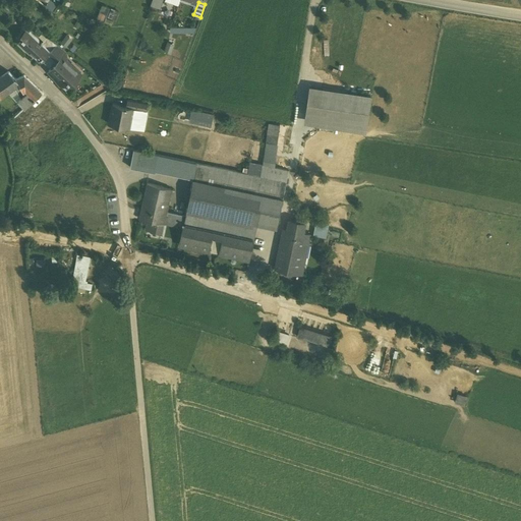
[(98,15),(115,22),(120,11),(103,4),(98,15)]
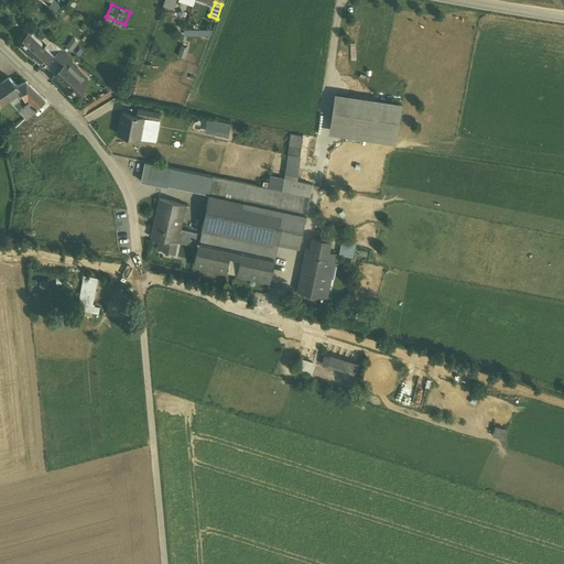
[(42,44),(31,34),(23,42),(25,43),(21,47),(32,57),(33,56),(40,62),(50,51),(45,46),(43,50),(40,46),(42,44)]
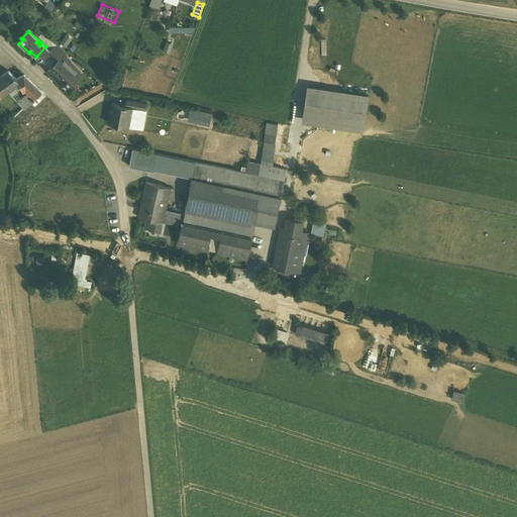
[(56,44),(46,37),(41,42),(45,46),(36,57),(40,61),(47,54),(56,44)]
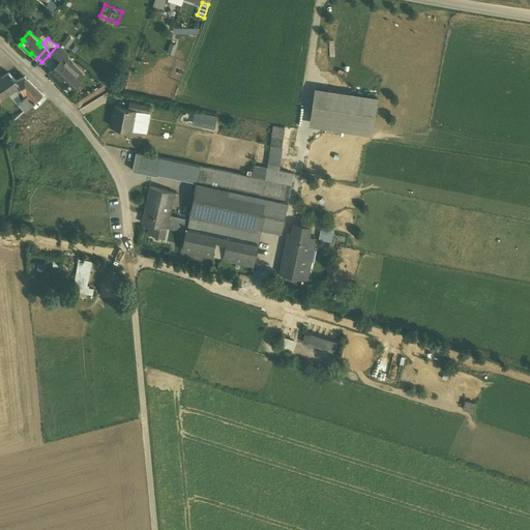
[(171,41),(168,51),(175,54),(178,45),(171,41)]
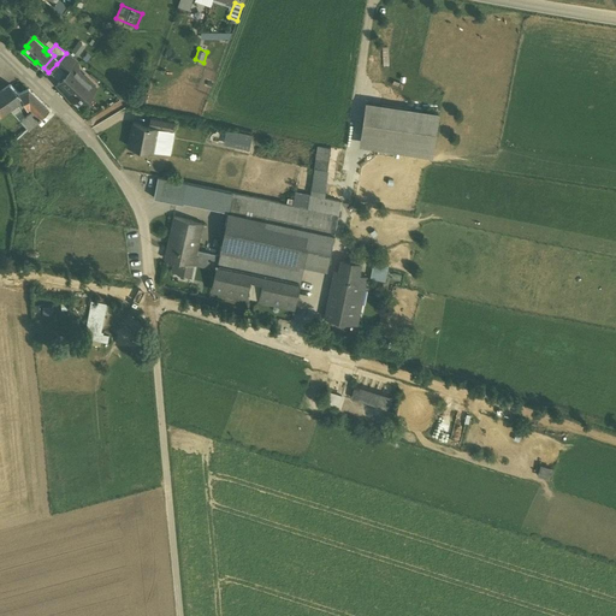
[(66,53),(57,64),(61,69),(72,58),(66,53)]
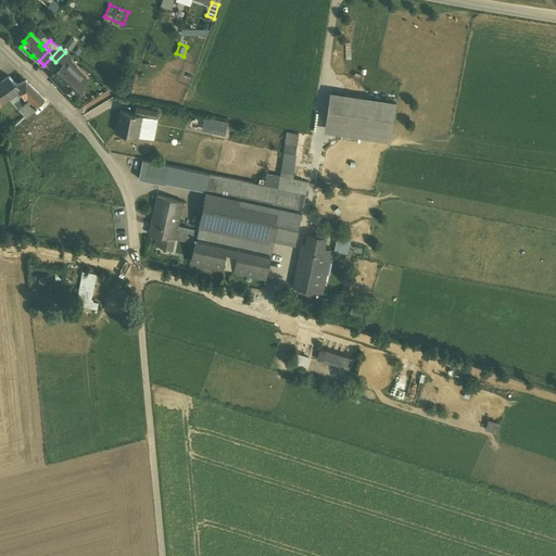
[(65,52),(55,62),(61,66),(66,61),(67,62),(72,57),(65,52)]
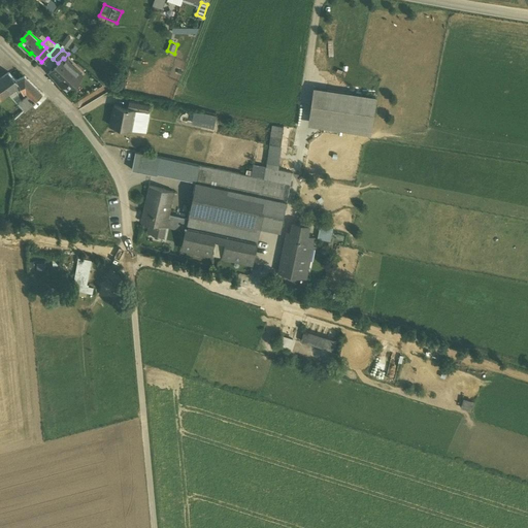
[(64,59),(63,58),(58,63),(48,72),(65,88),(69,84),(74,78),(76,80),(81,75),(64,59)]
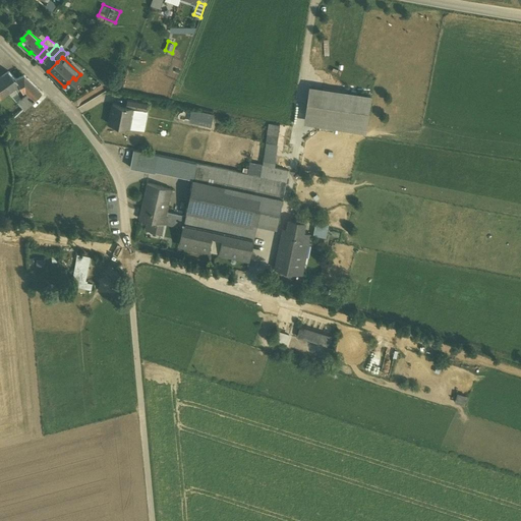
[(42,93),(24,75),(15,78),(8,71),(0,76),(0,98),(14,88),(22,98),(19,101),(24,108),(31,103),(42,93)]
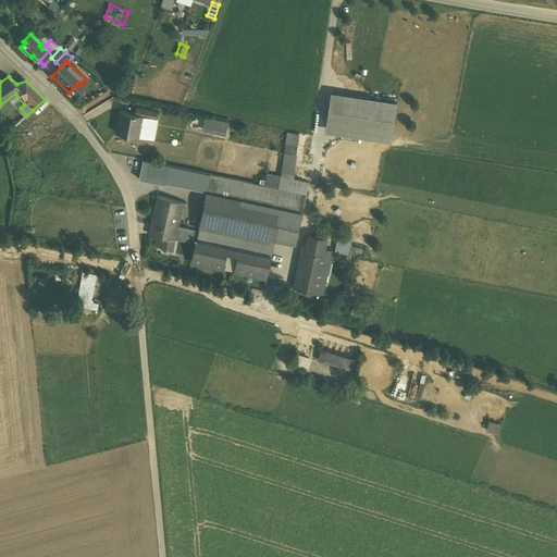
[(326,131),(390,140),(395,102),(332,93),(326,131)]
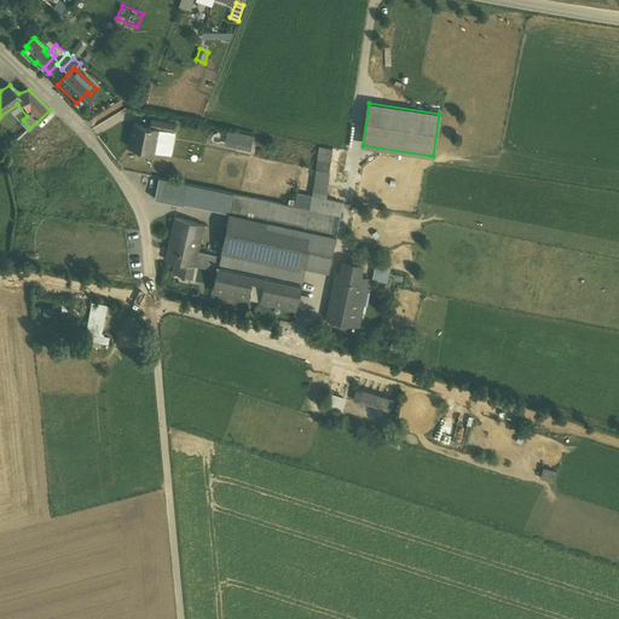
[(174,123),(151,119),(150,126),(149,127),(157,128),(156,129),(173,133),(174,123)]
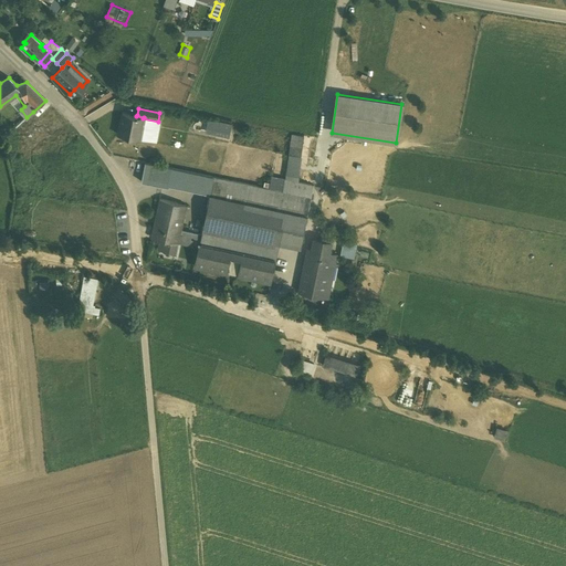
[(135,116),(122,114),(117,135),(139,139),(140,129),(143,118),(144,117),(136,116),(137,115),(135,115),(135,116)]
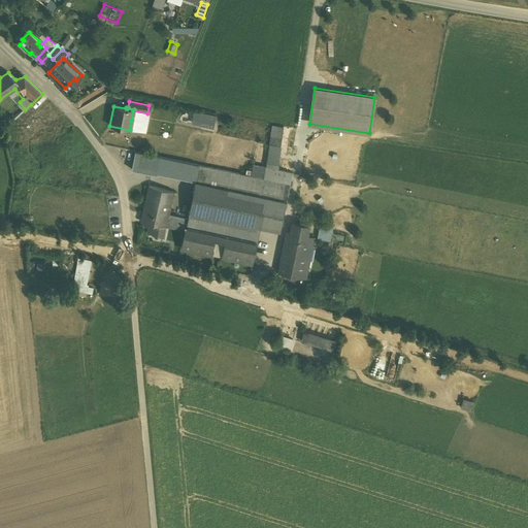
[(147,113),(133,110),(131,121),(145,124),(147,113)]
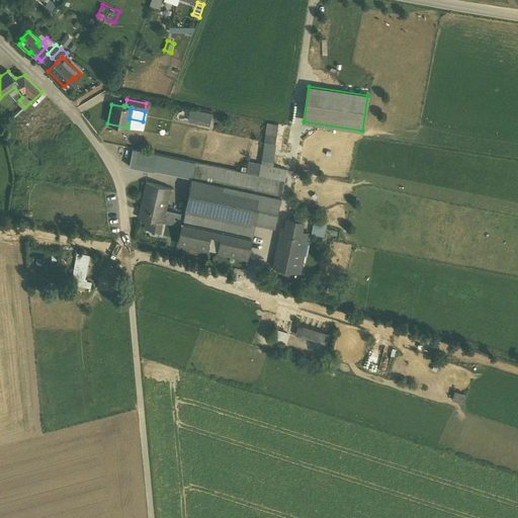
[(190,110),(188,121),(207,126),(210,115),(190,110)]
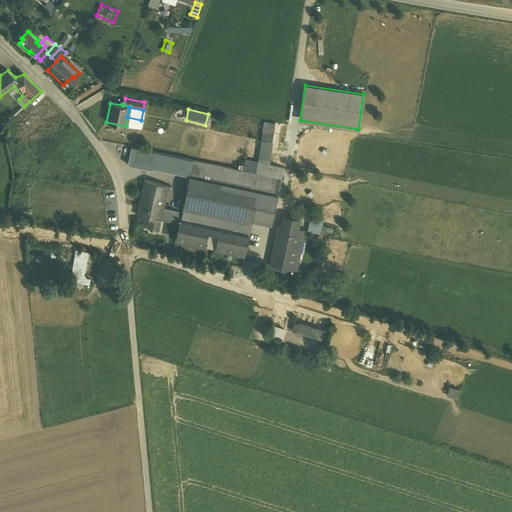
[(265,119),(256,161),(268,164),(277,121),(265,119)]
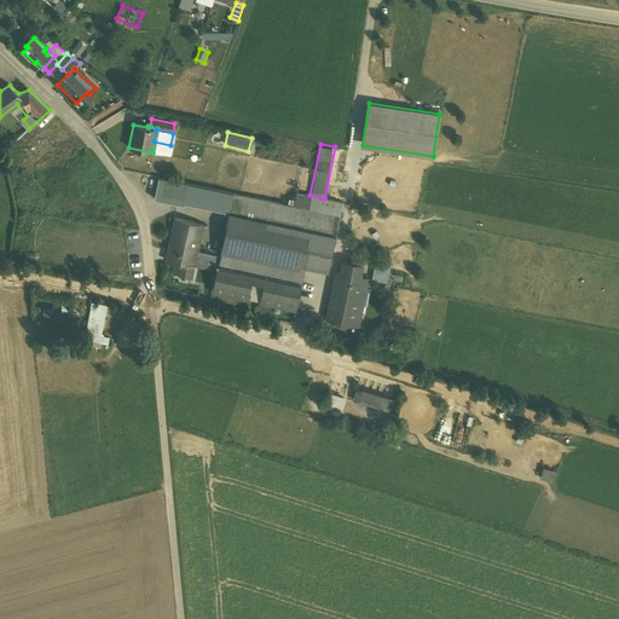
[(233,194),(158,178),(157,187),(185,194),(183,204),(184,206),(185,203),(230,213),(233,194)]
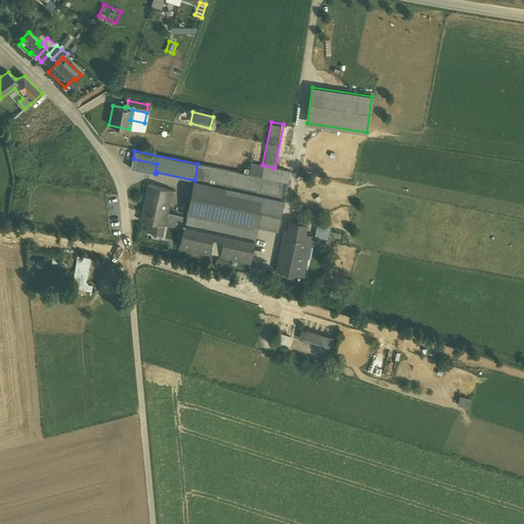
[(157,164),(133,159),(131,169),(155,173),(157,164)]
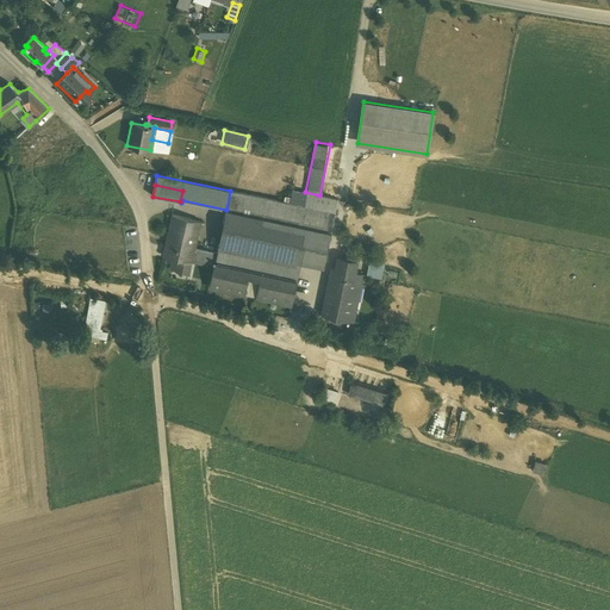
[(305,192),(292,190),(290,204),(335,212),(338,199),(319,195),(305,192)]
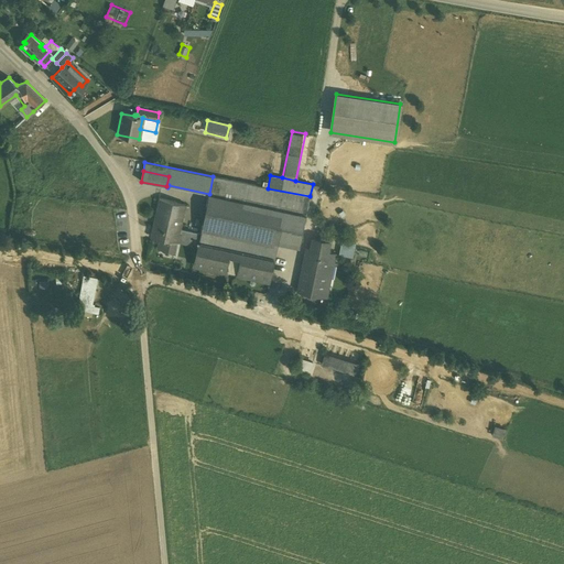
[(268,188),(213,176),(209,194),(252,203),(246,236),(263,239),(260,257),(274,260),(274,259),(273,259),(278,242),(300,247),(306,214),(310,196),(268,188)]
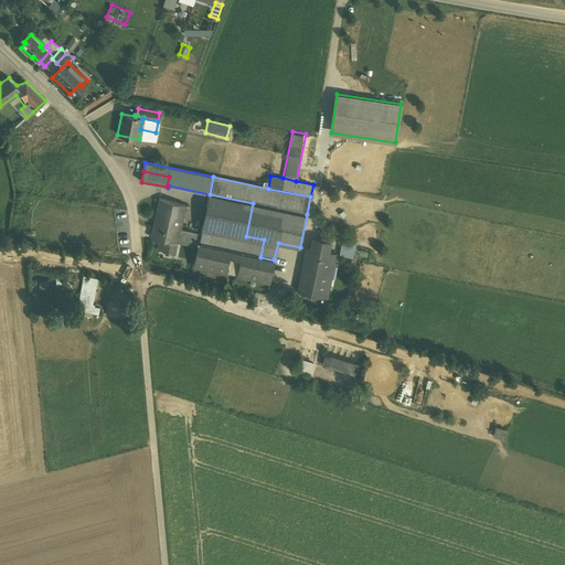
[(253,203),(210,194),(203,226),(246,236),(253,203)]
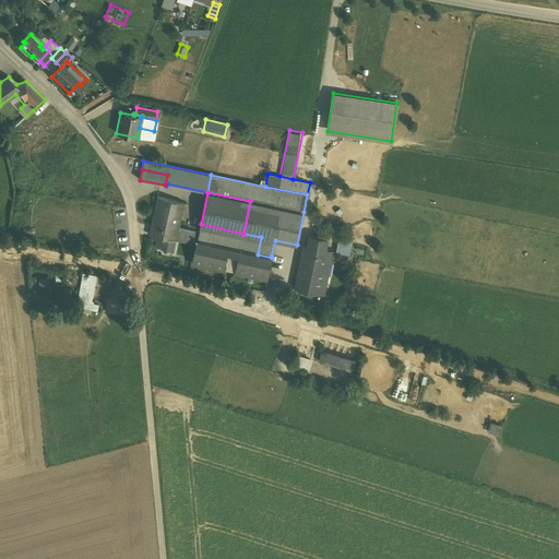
[(183,202),(157,197),(154,211),(156,211),(158,212),(158,211),(180,215),(183,202)]
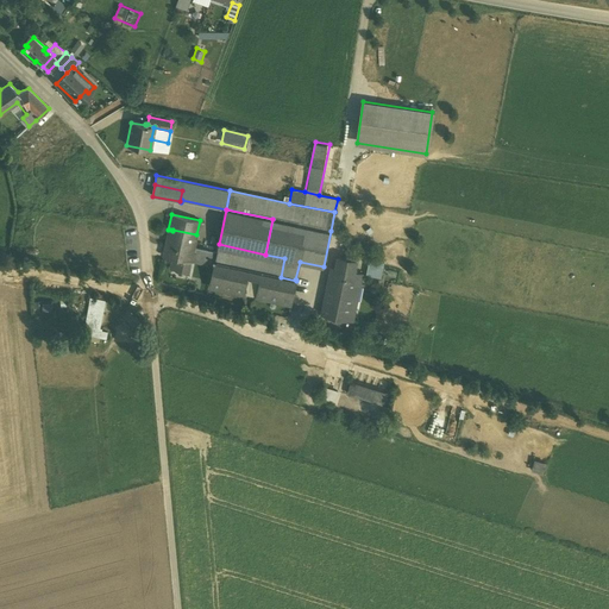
[(196,234),(173,230),(173,231),(170,230),(164,256),(174,258),(190,262),(194,248),(196,234)]
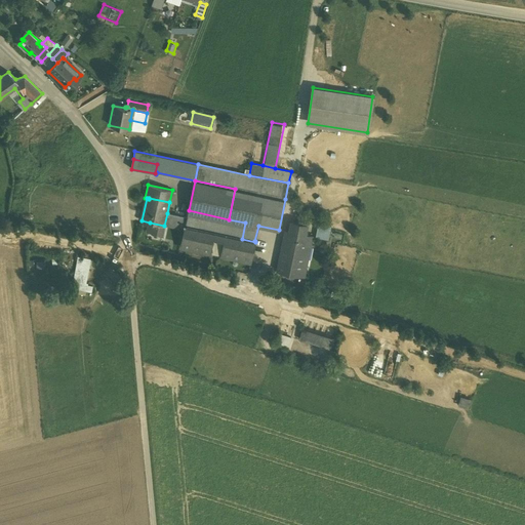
[(229,219),(189,210),(187,218),(185,227),(186,227),(241,239),(242,239),(245,223),(229,219)]
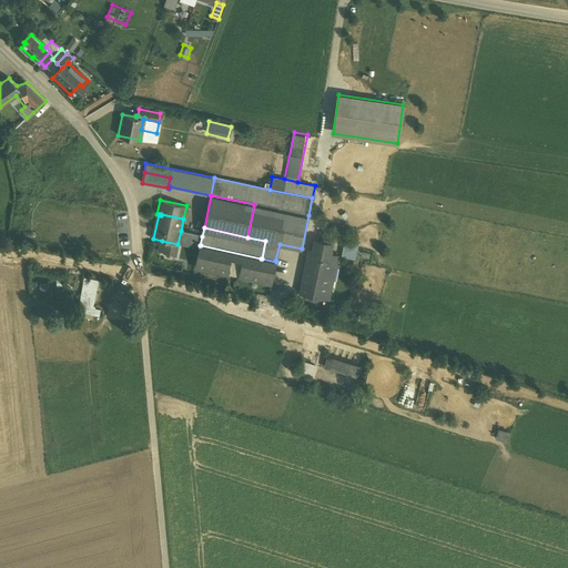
[(202,236),(183,232),(183,231),(181,231),(178,244),(199,249),(200,249),(201,245),(200,245),(202,236)]
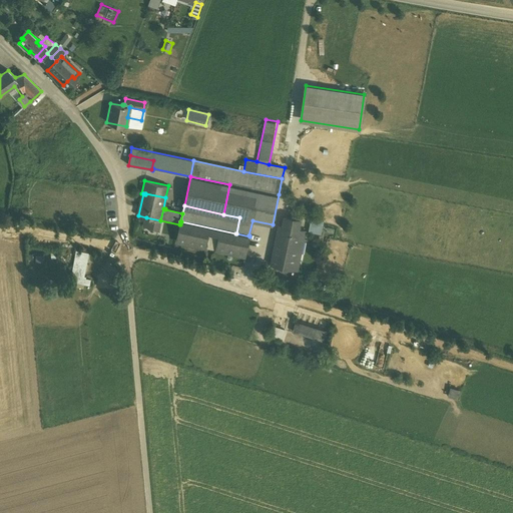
[(299,219),(286,216),(284,226),(297,228),(299,219)]
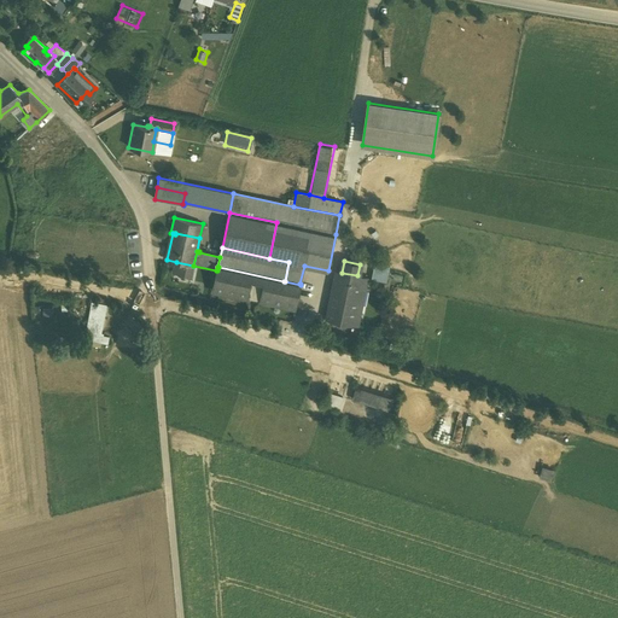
[(371,280),(388,283),(390,263),(373,261),(371,280)]
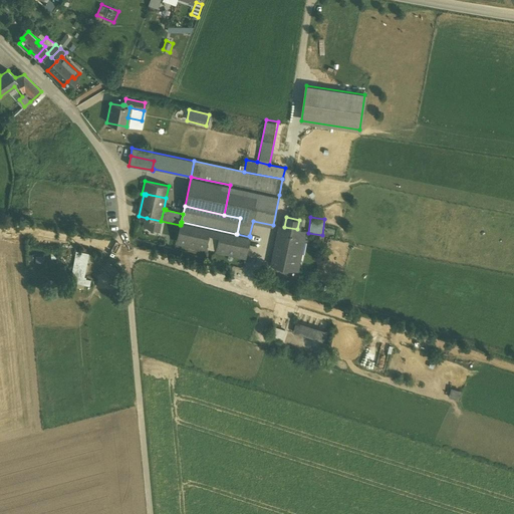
[(161,221),(147,218),(145,227),(159,230),(161,221)]
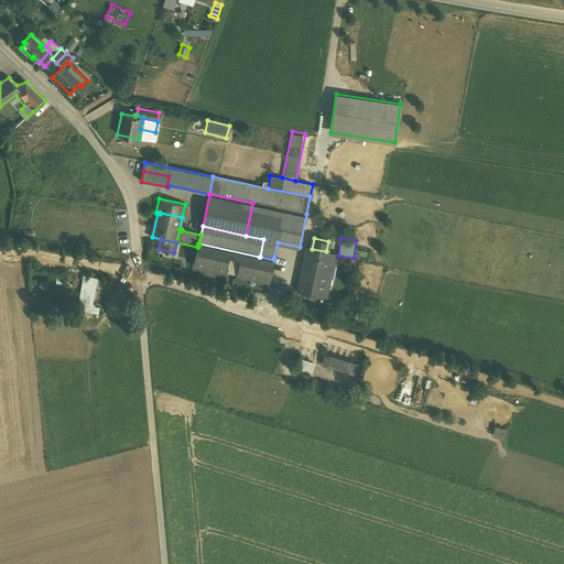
[(259,257),(199,243),(198,247),(197,247),(194,264),(205,267),(205,268),(223,271),(223,268),(227,266),(229,256),(240,258),(238,267),(241,272),(240,274),(260,279),(260,280),(270,281),(274,260),(260,257),(259,257)]
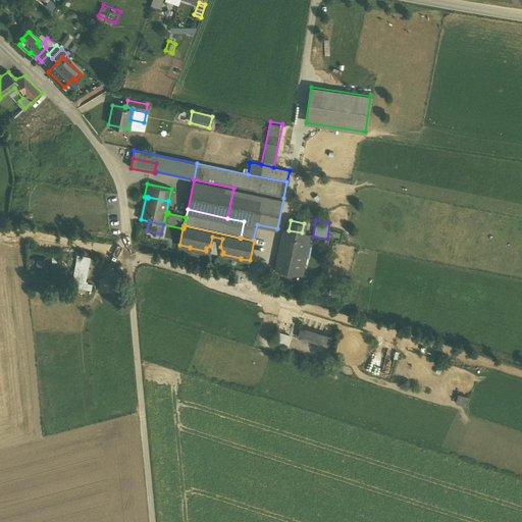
[(289,230),(284,229),(276,269),(303,275),(311,235),(302,232),(289,230)]
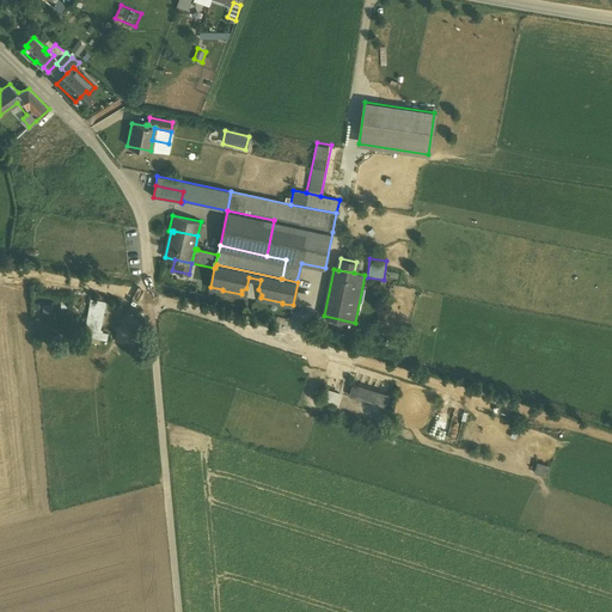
[(106,300),(91,298),(84,335),(106,340),(109,330),(101,329),(106,300)]
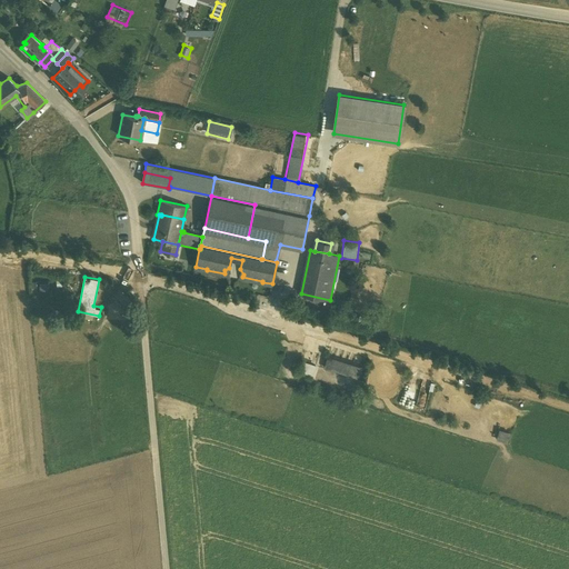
[(328,367),(362,378),(366,367),(332,355),(328,367)]
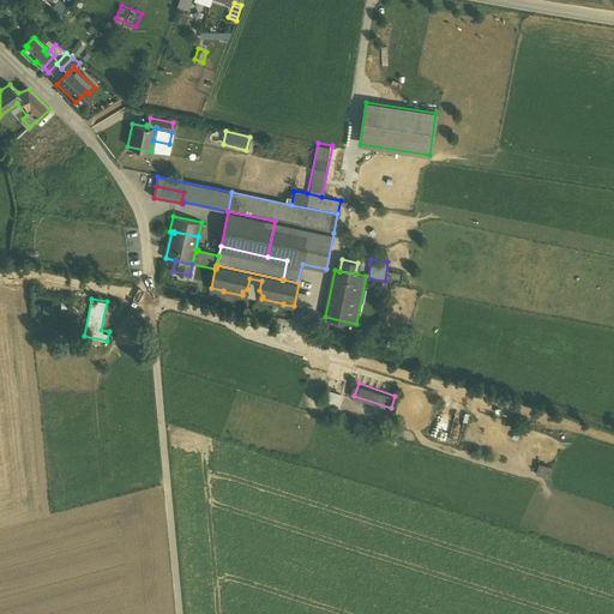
[(325,402),(341,407),(344,393),(329,389),(325,402)]
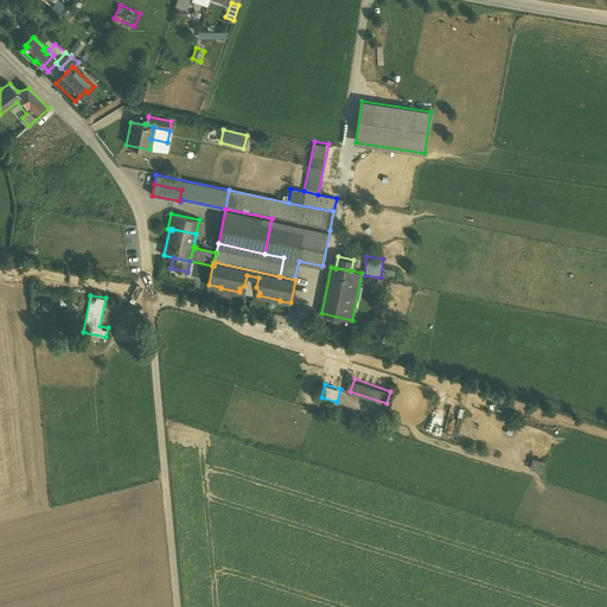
[(534,458),(531,470),(543,472),(545,460),(534,458)]
